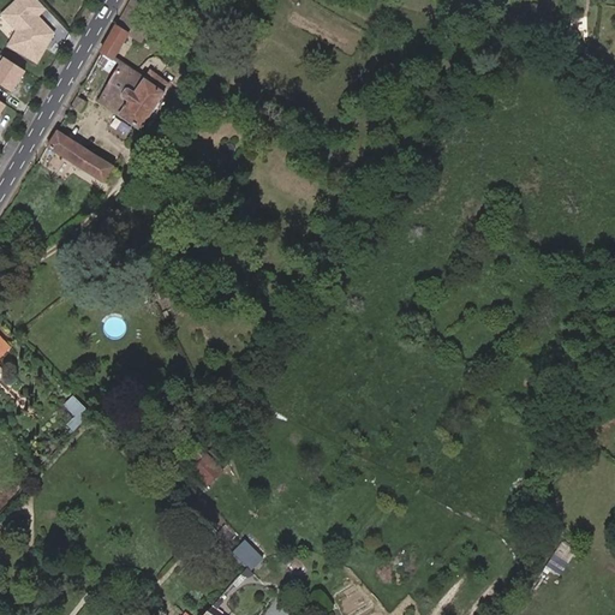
[(46,10),(35,0),(12,0),(0,12),(0,15),(13,31),(5,47),(36,66),(53,34),(39,17),(46,10)]
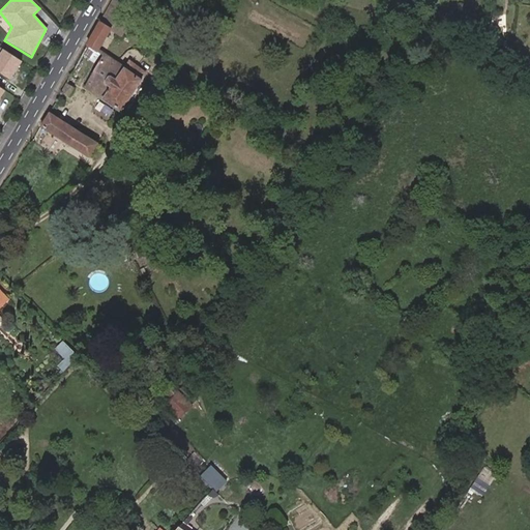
[(97,52),(112,29),(101,22),(88,45),(97,52)]
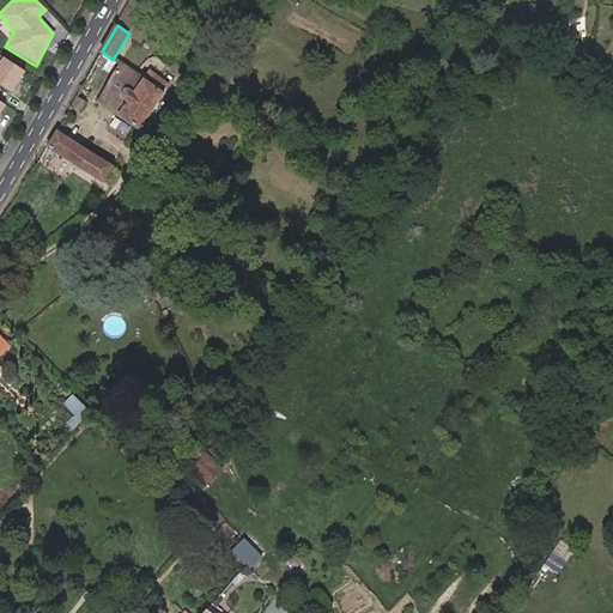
[(26,71),(5,56),(0,62),(0,83),(13,92),(26,71)]
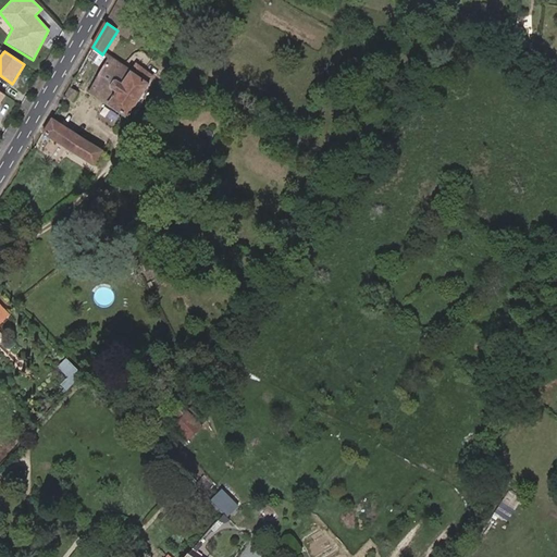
[(126,116),(149,84),(148,84),(152,77),(144,71),(136,65),(132,72),(111,58),(90,93),(109,104),(126,116)]
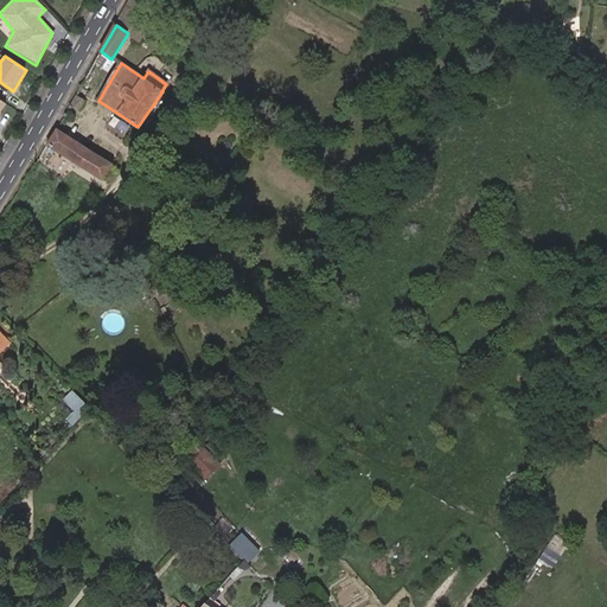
[(80,109),(83,101),(75,96),(71,104),(80,109)]
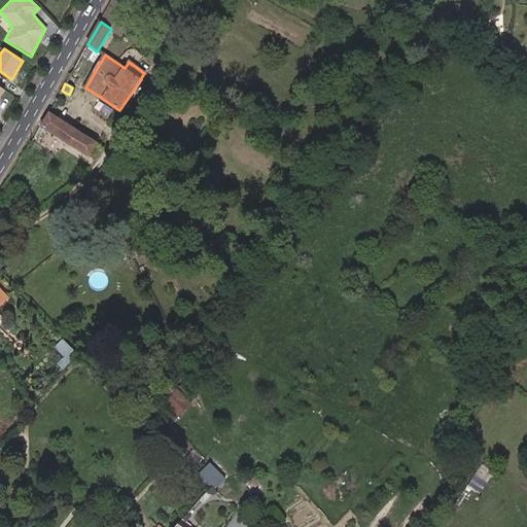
[(98,143),(49,113),(41,126),(90,155),(98,143)]
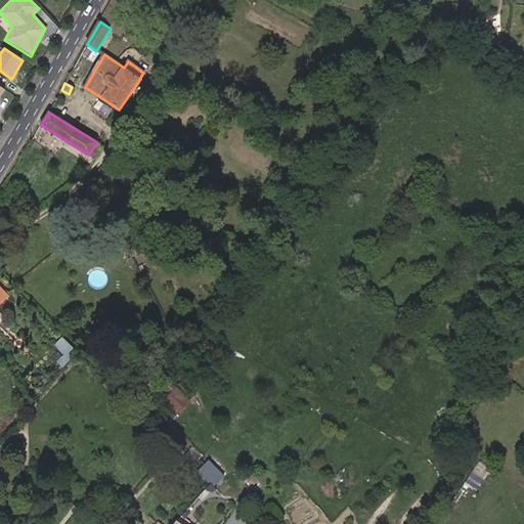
[(77,353),(62,338),(55,345),(60,350),(70,360),(77,353)]
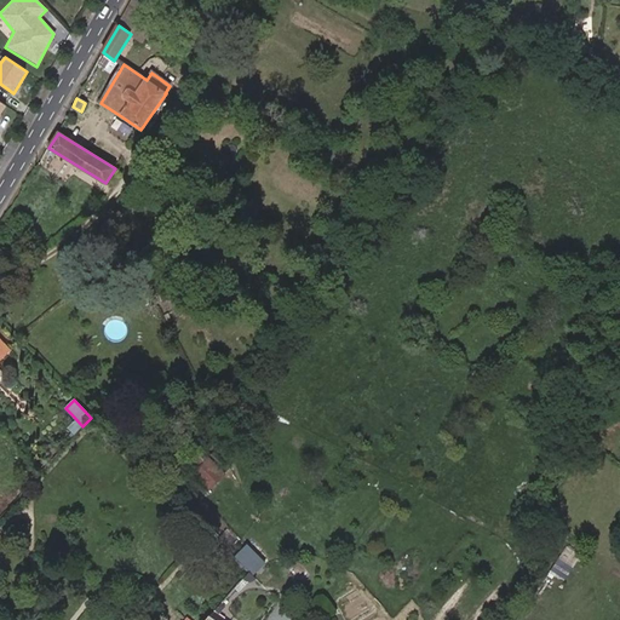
[(82,426),(72,414),(63,423),(75,435),(82,426)]
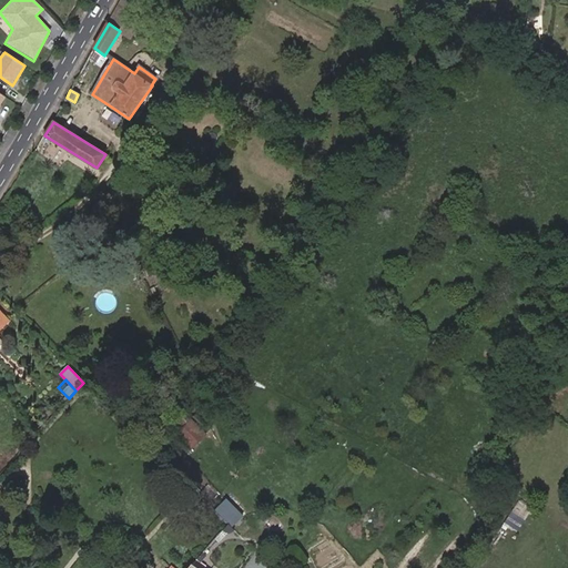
[(204,434),(186,416),(172,429),(190,447),(204,434)]
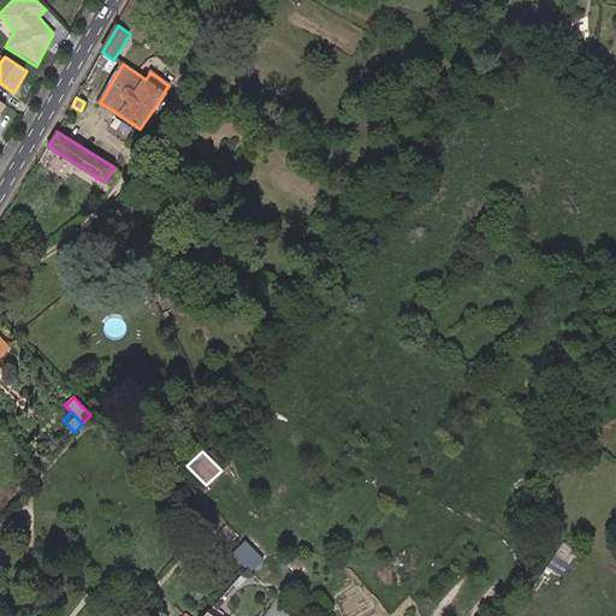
[(262,560),(244,542),(234,554),(248,568),(252,572),(262,560)]
